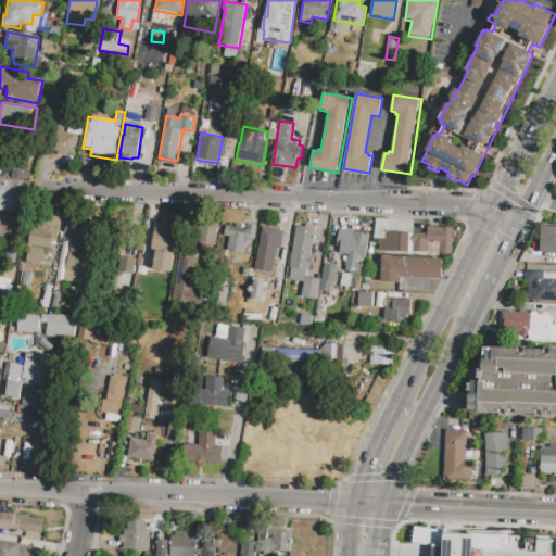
[(0,177),(24,182),(19,215),(0,211),(0,177)]
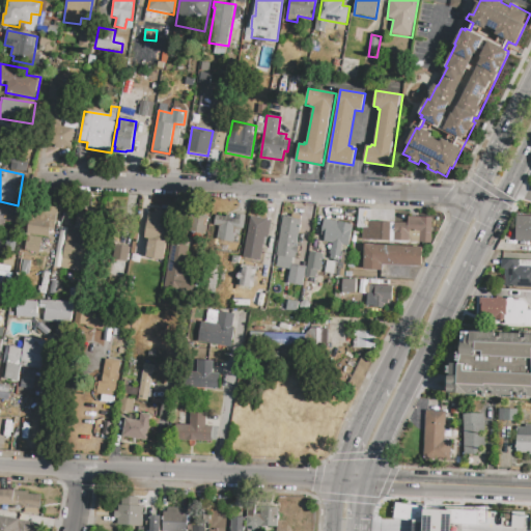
[(27,233),(32,204),(58,208),(55,230),(50,229),(49,236),(27,233)]
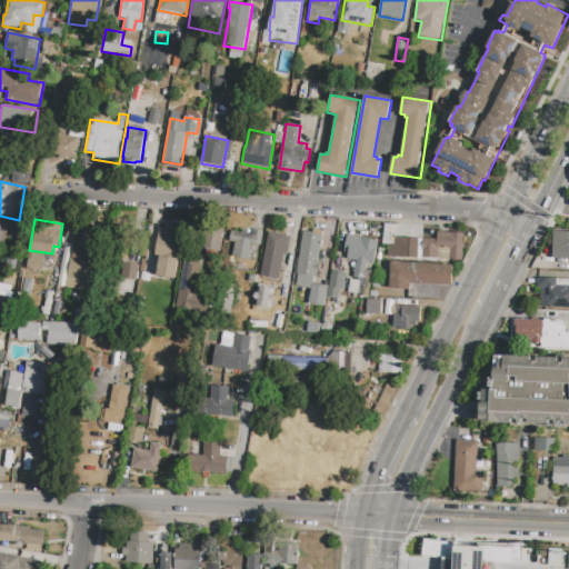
[(155,256),(160,227),(167,228),(167,225),(177,226),(177,230),(185,231),(176,280),(156,277),(159,257),(155,256)]
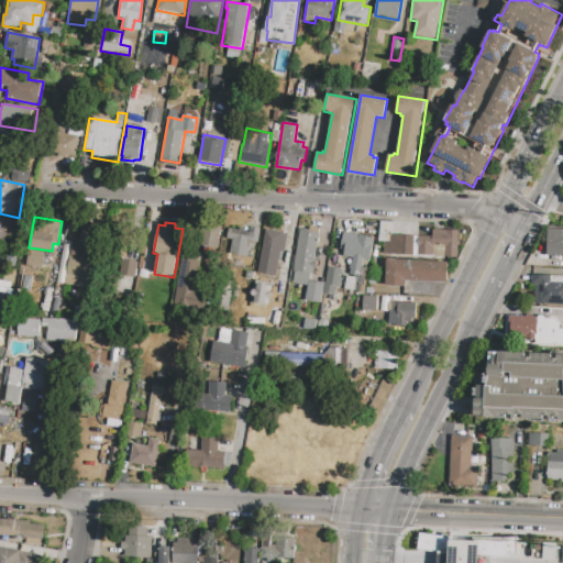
[(64,284),(90,288),(100,227),(80,223),(78,240),(72,238),(64,284)]
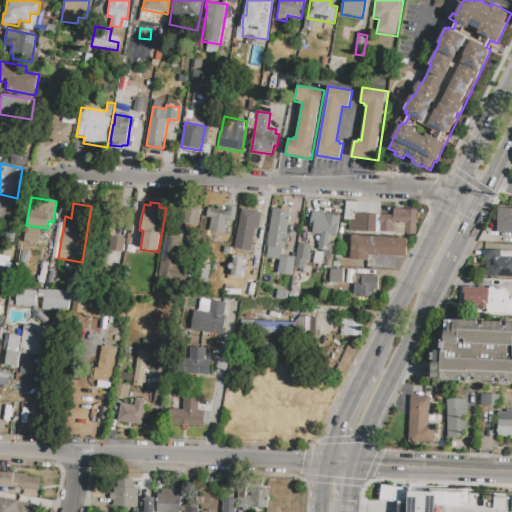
[(208,207),(227,211),(227,206),(237,208),(232,235),(209,230),(211,218),(206,217),(208,207)]
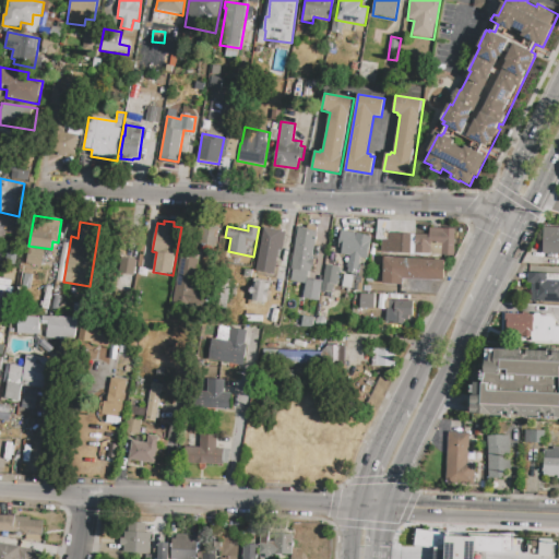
[(264,227),(285,232),(282,251),(278,250),(274,275),(256,272),(264,227)]
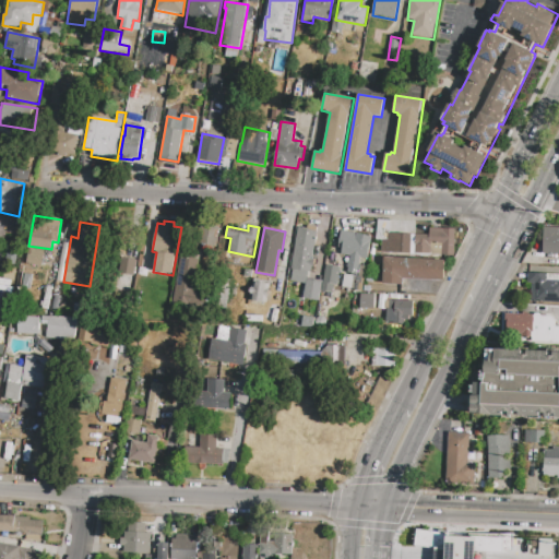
[(298,227),(305,228),(304,229),(317,232),(312,259),(314,260),(312,273),(290,270),(298,227)]
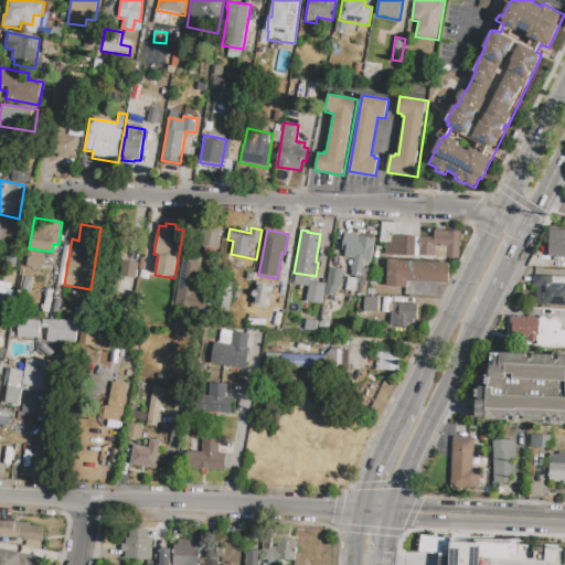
[(547,230),(564,230),(564,257),(547,257),(547,230)]
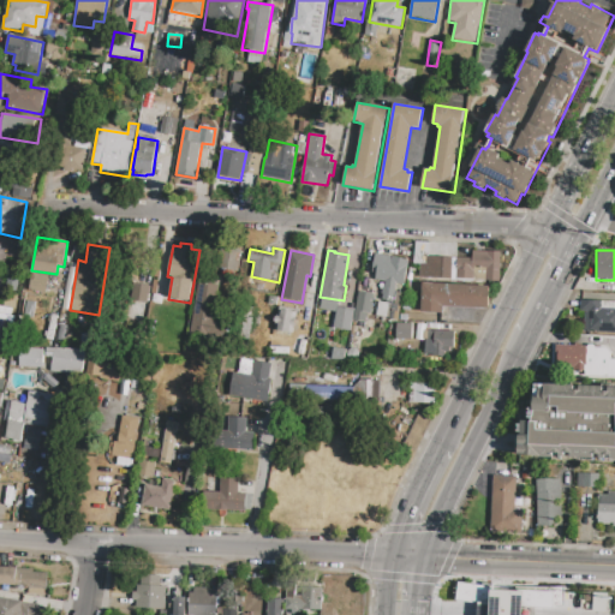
[(500,252),(499,281),(487,281),(487,268),(473,268),(473,281),(455,280),(457,258),(472,258),(472,251),(500,252)]
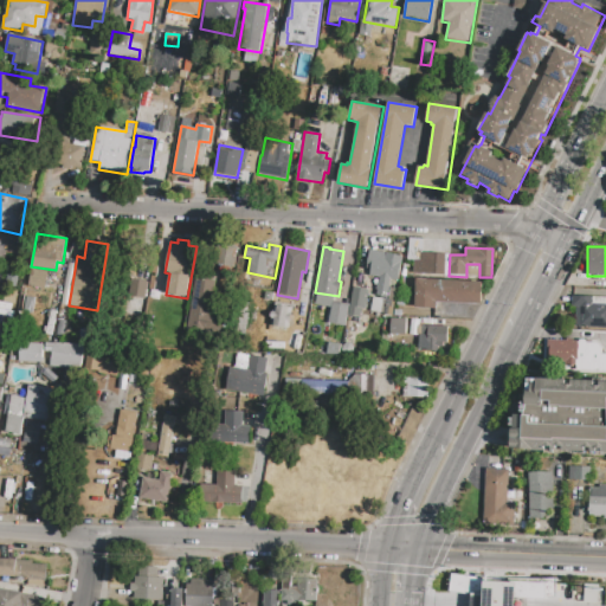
[(369,250),(403,256),(398,281),(392,281),(391,288),(398,289),(395,300),(376,296),(376,291),(375,290),(376,285),(379,285),(380,278),(368,276),(369,270),(366,269),(369,250)]
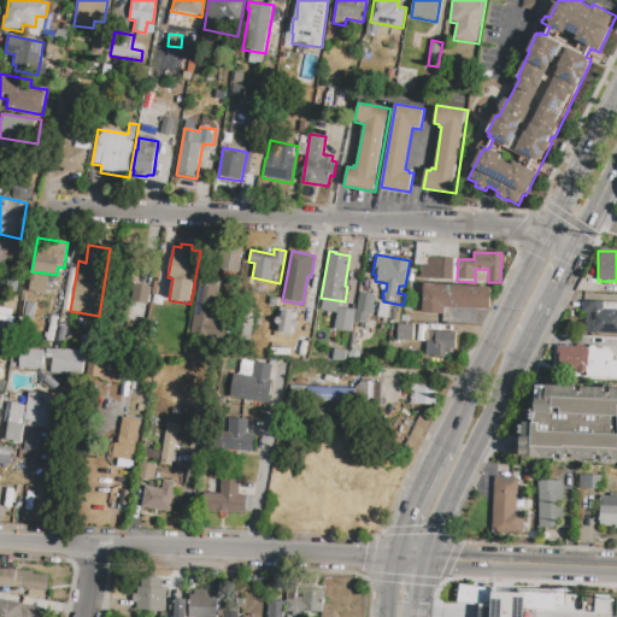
[(440,258),(456,259),(454,280),(427,278),(428,258),(440,259),(440,258)]
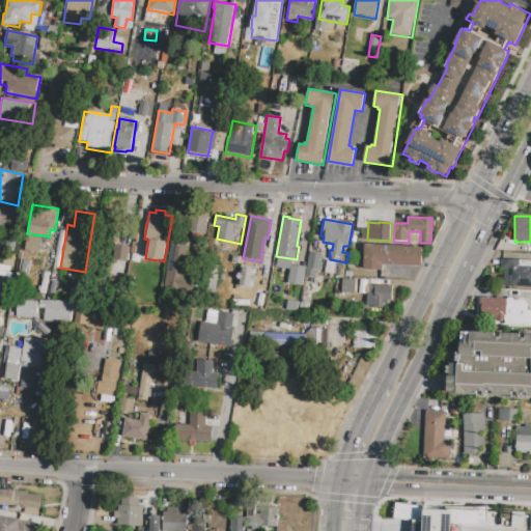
[(27,235),(42,238),(39,254),(25,252),(27,235)]
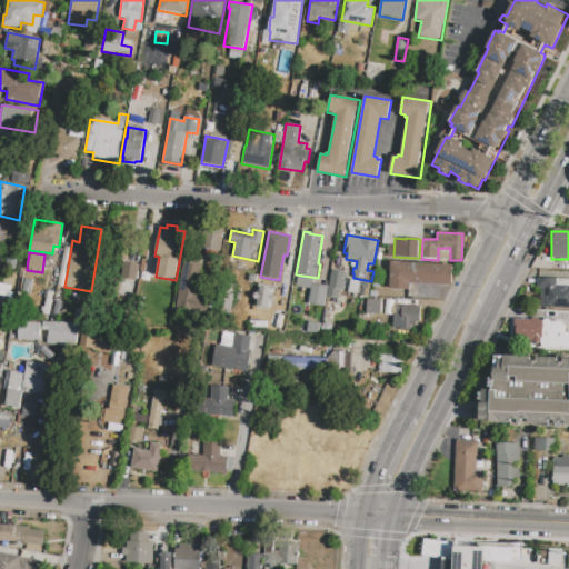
[(176,311),(202,313),(208,263),(181,261),(176,311)]
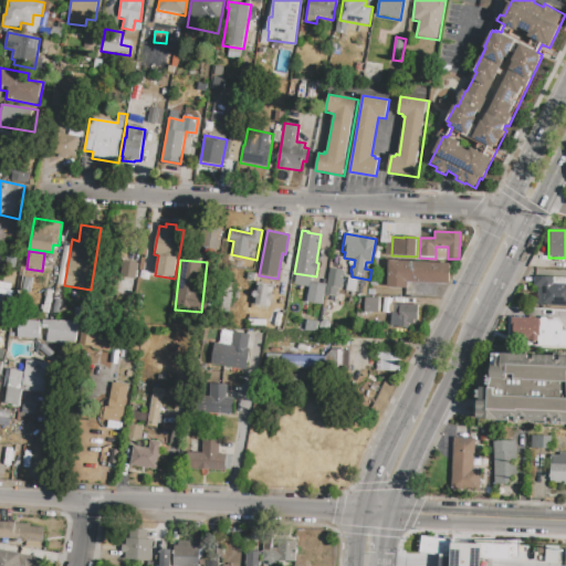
[(388,260),(453,263),(452,285),(409,283),(409,289),(387,287),(388,260)]
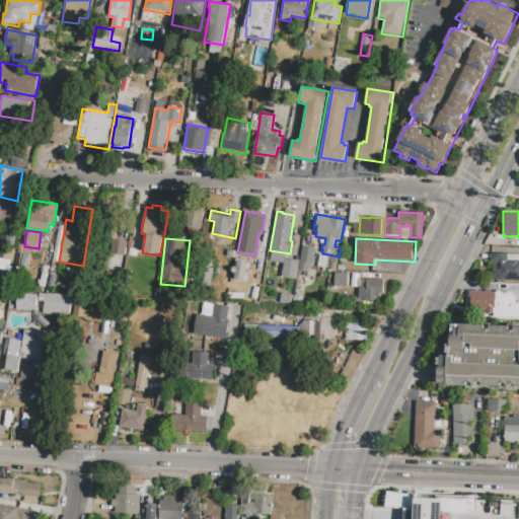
[(113,239),(127,241),(124,256),(109,254),(113,239)]
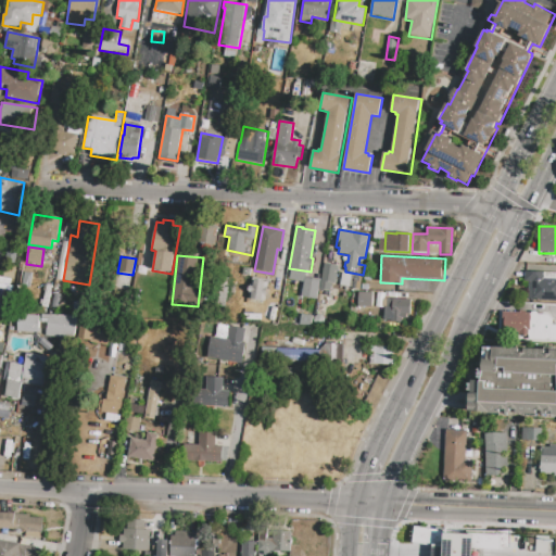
[(325,263),(339,266),(336,283),(332,283),(331,292),(319,290),(325,263)]
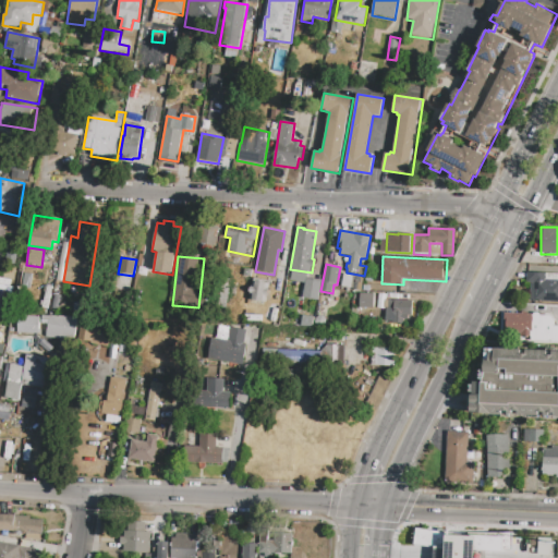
[(528,273),(557,274),(557,303),(530,302),(531,283),(528,283),(528,273)]
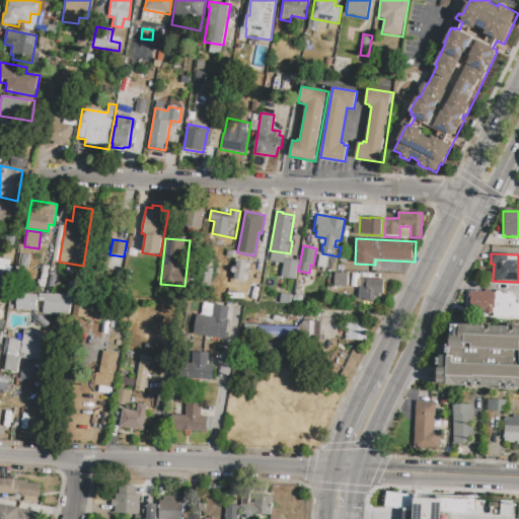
[(281,277),(284,260),(292,261),(292,260),(299,261),(296,280),(281,277)]
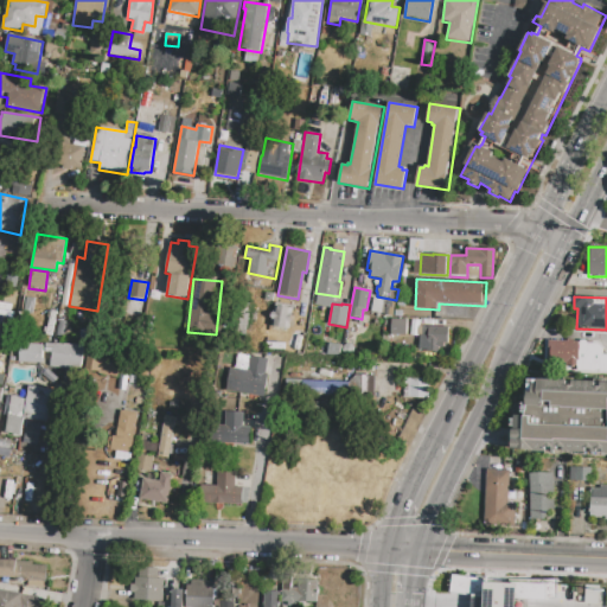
[(274,305),(294,308),(291,328),(272,326),(272,320),(272,318),(270,318),(272,313),(273,313),(274,305)]
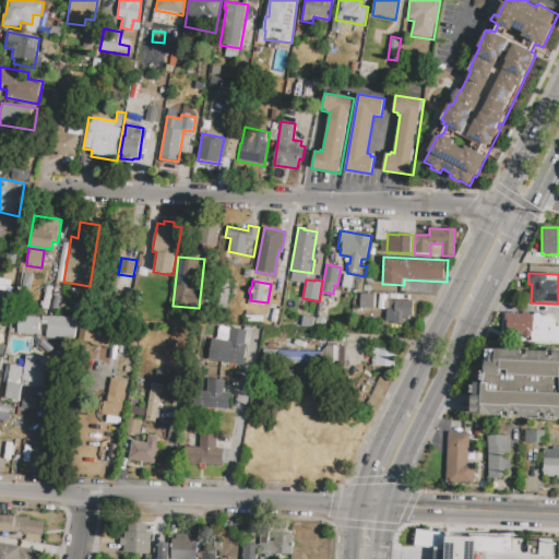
[(375,295),(375,309),(360,309),(360,294),(375,295)]
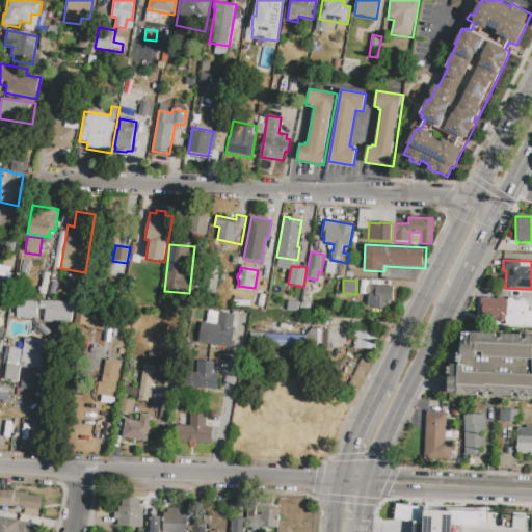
[(366,286),(394,287),(393,309),(374,309),(374,307),(368,307),(368,312),(361,312),(362,297),(365,297),(366,286)]
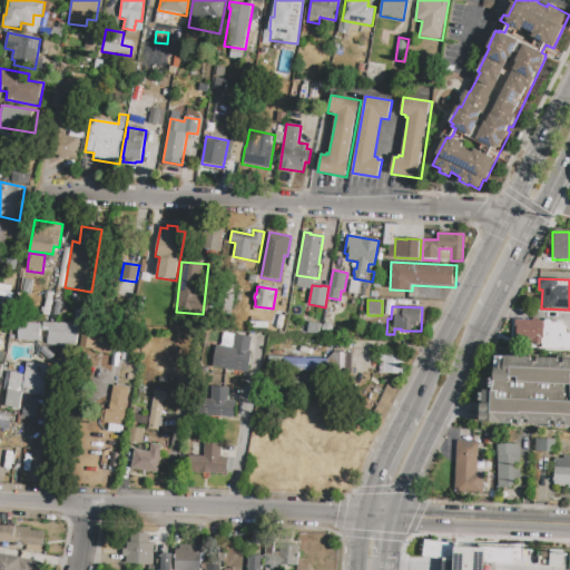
[(516,320),(532,321),(532,318),(539,320),(539,321),(544,322),(544,320),(557,321),(557,323),(562,323),(567,327),(566,333),(569,333),(569,350),(513,345),(516,320)]
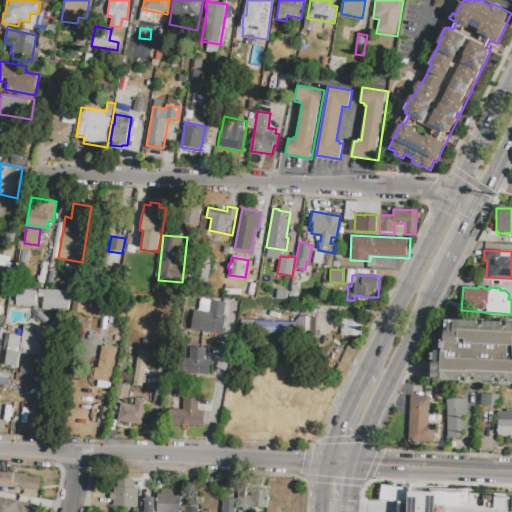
[(42,309),(46,287),(72,292),(68,314),(42,309)]
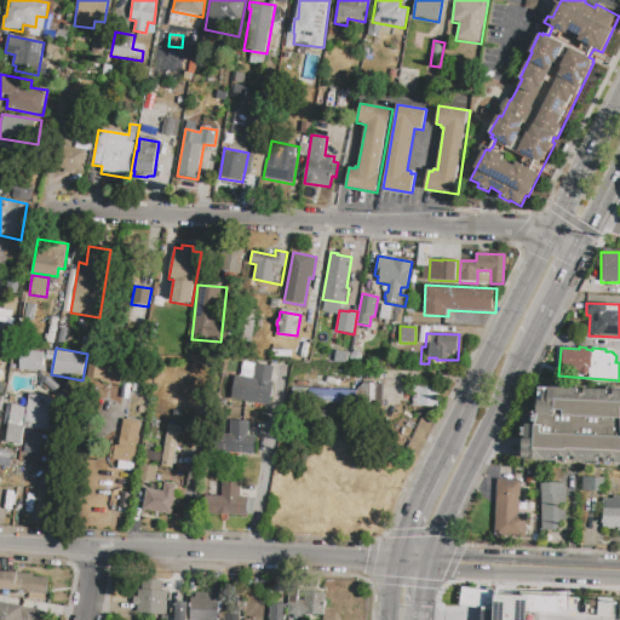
[(42,351),(18,350),(18,369),(42,371),(42,351)]
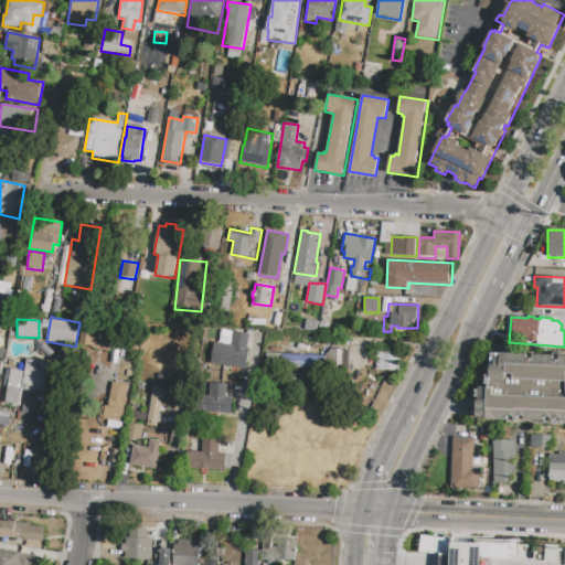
[(307,319),(318,321),(316,332),(305,330),(307,319)]
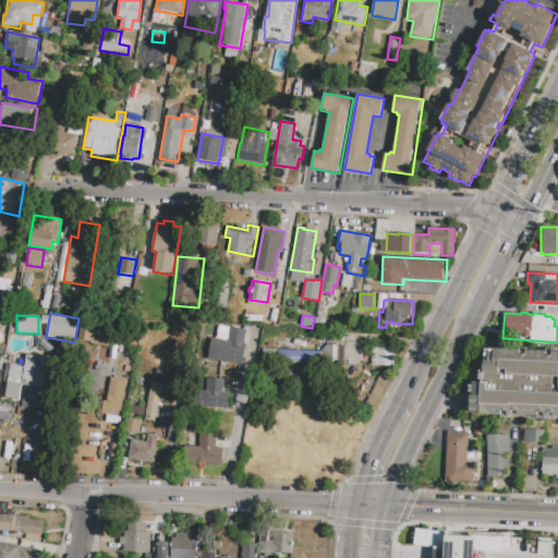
[(79,340),(82,322),(111,327),(108,346),(79,340)]
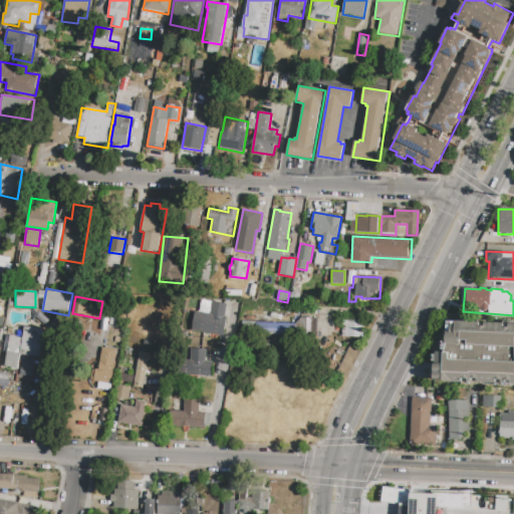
[(211,301),(227,304),(222,335),(192,330),(195,312),(209,314),(211,301)]
